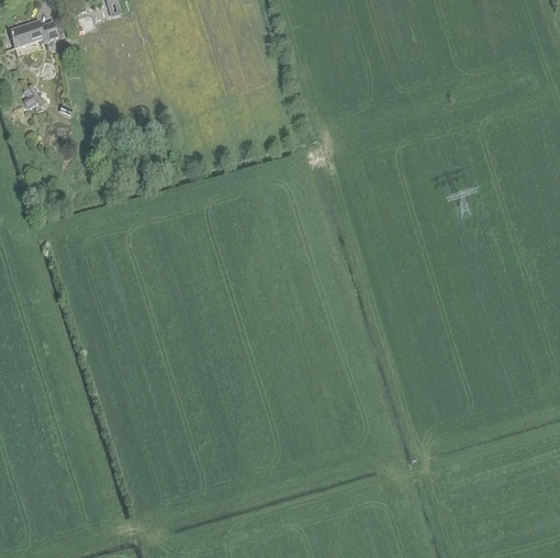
[(104,0),(109,14),(118,12),(114,0),(104,0)]
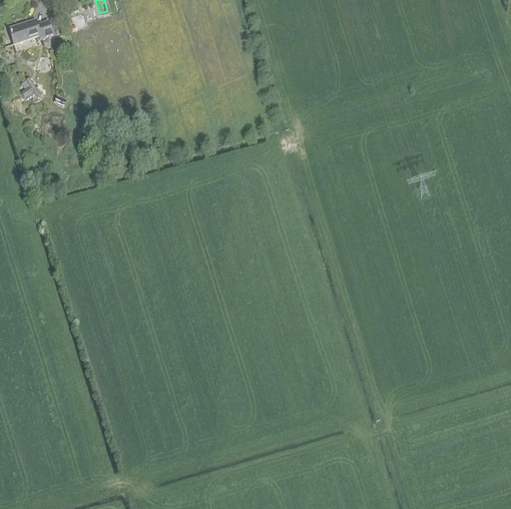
[(34,23),(32,18),(8,26),(13,42),(36,35),(37,38),(50,34),(46,19),(34,23)]
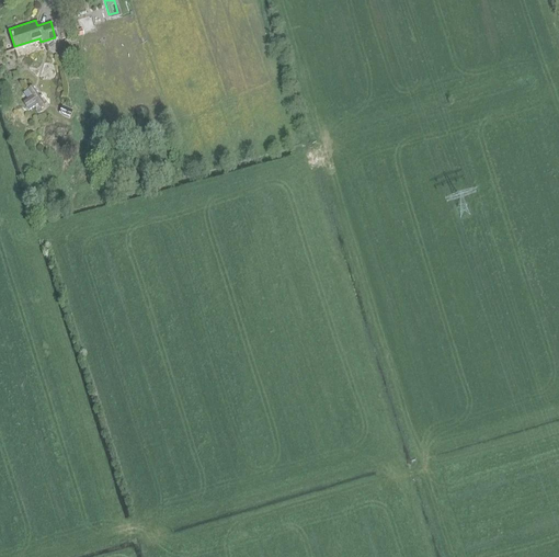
[(77,40),(75,33),(67,36),(69,43),(77,40)]
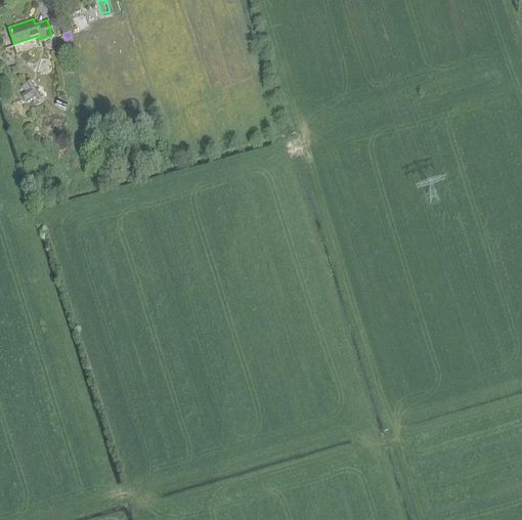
[(64,49),(61,41),(52,44),(55,52),(64,49)]
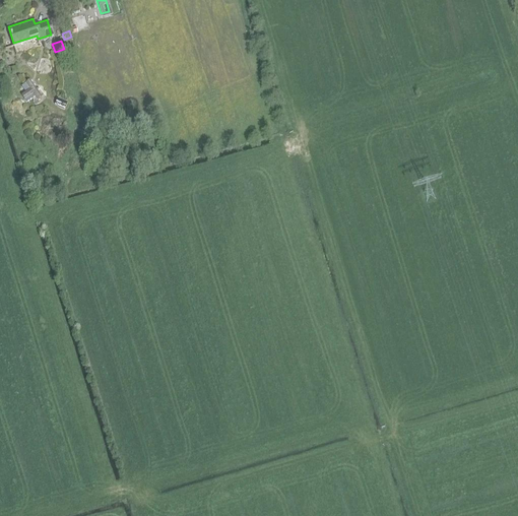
[(35,85),(27,76),(18,82),(23,88),(18,91),(24,100),(29,97),(34,102),(37,99),(35,97),(41,92),(36,84),(35,85)]
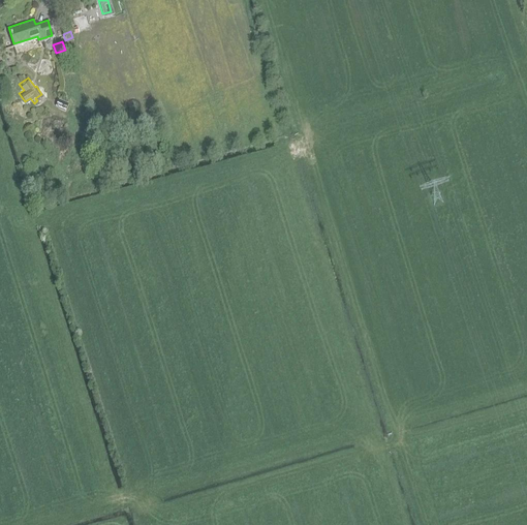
[(66,100),(56,96),(53,103),(63,107),(66,100)]
